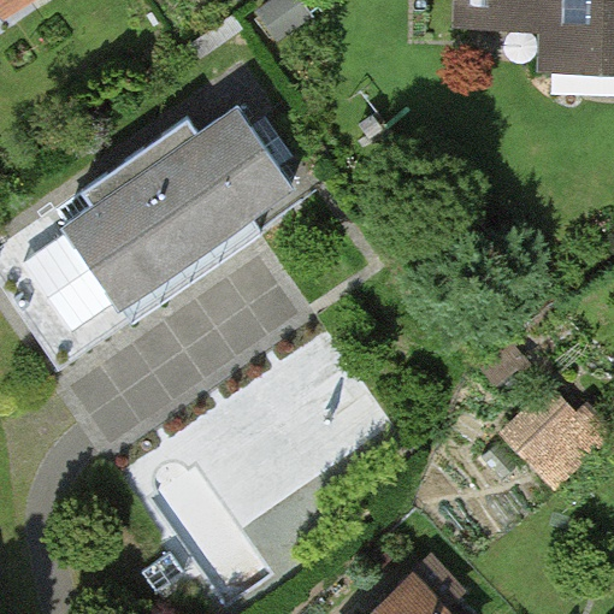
[(0,19),(3,23),(36,0),(0,0),(0,19)]
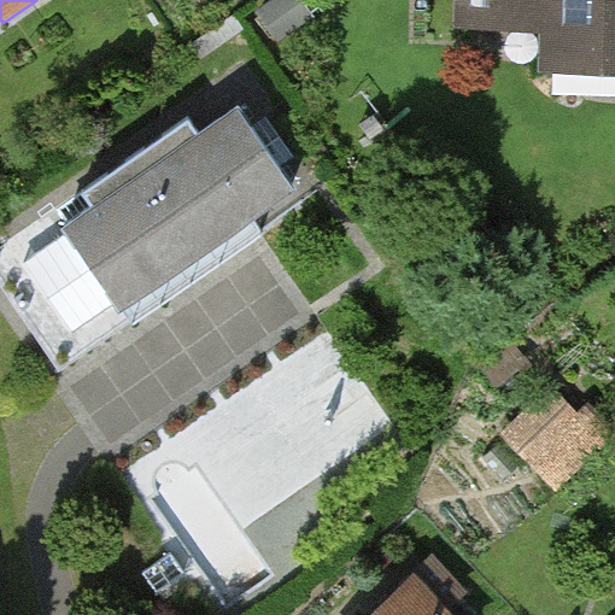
[(614,0),(463,0),(464,0),(549,3),(546,59),(614,60),(614,0)]
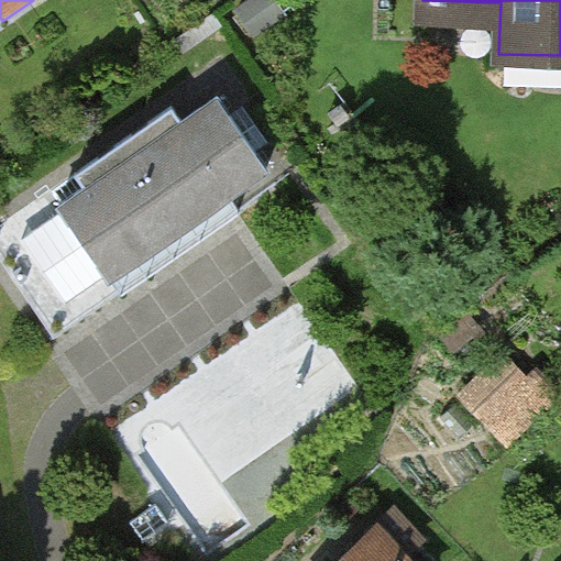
[(278,187),(206,83),(0,226),(0,264),(54,342),(109,304),(99,289),(227,201),(237,216),(278,187)]
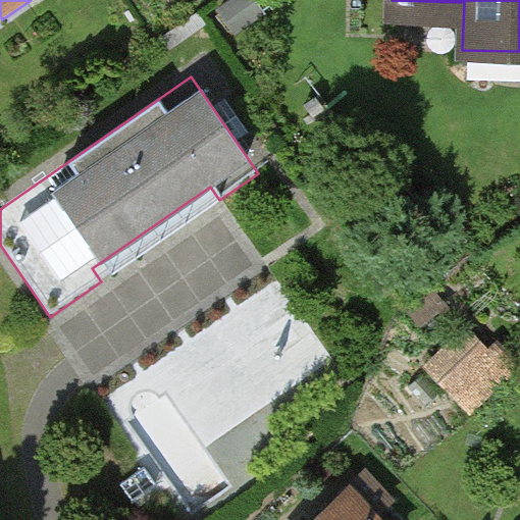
[(466,323),(422,365),(470,415),(519,367),(519,364),(497,340),(488,347),(466,323)]
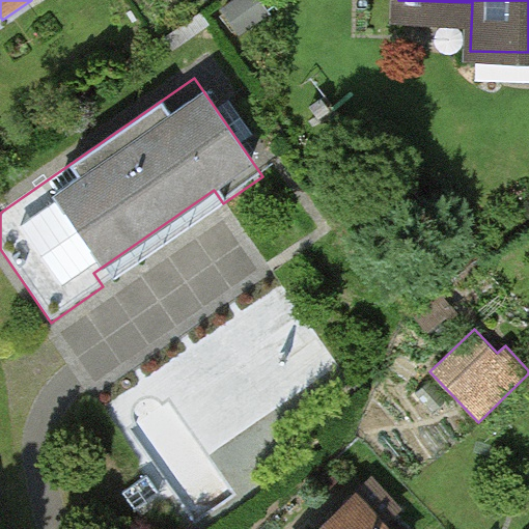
[(379,528),(352,499),(317,528),(379,528)]
